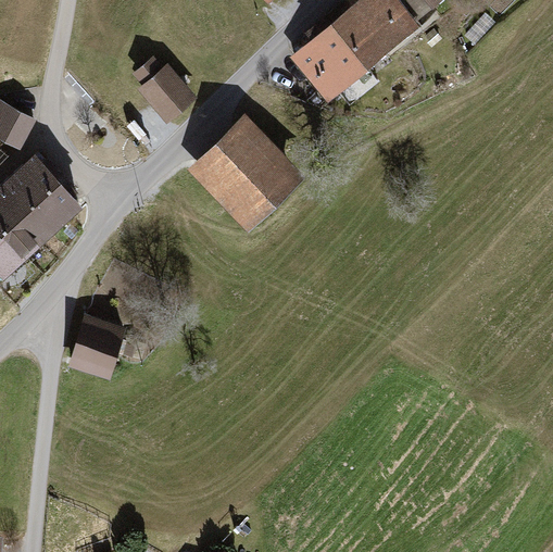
[(359,0),(349,9),(382,50),(414,23),(394,0),(359,0)]
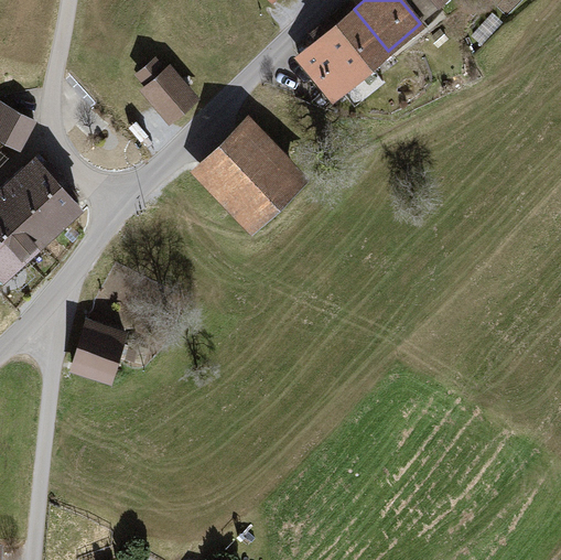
[(429,0),(437,9),(445,0),(429,0)]
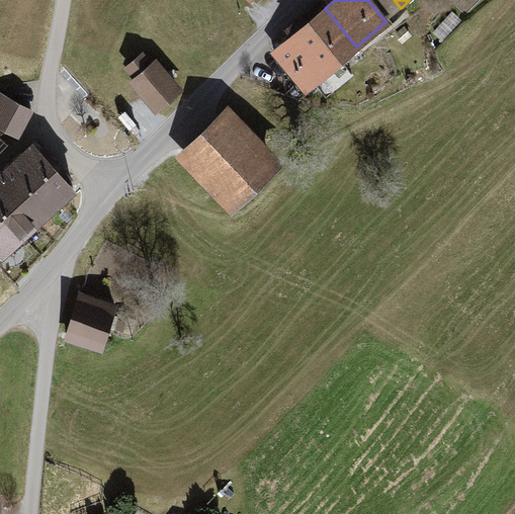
[(356,47),(325,8),(307,22),(339,61),(356,47)]
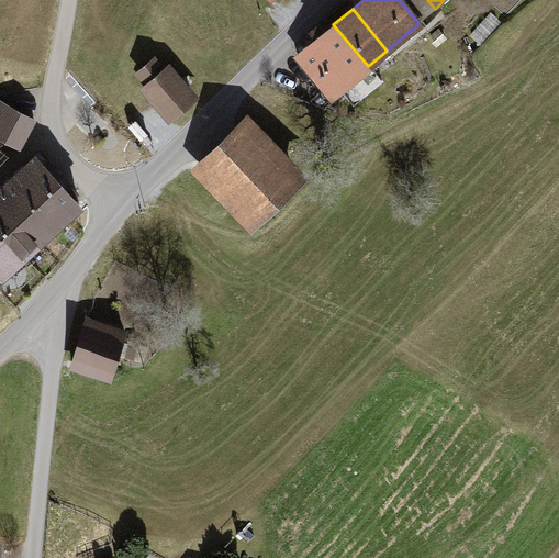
[(368,66),(333,24),(294,57),(328,98),(368,66)]
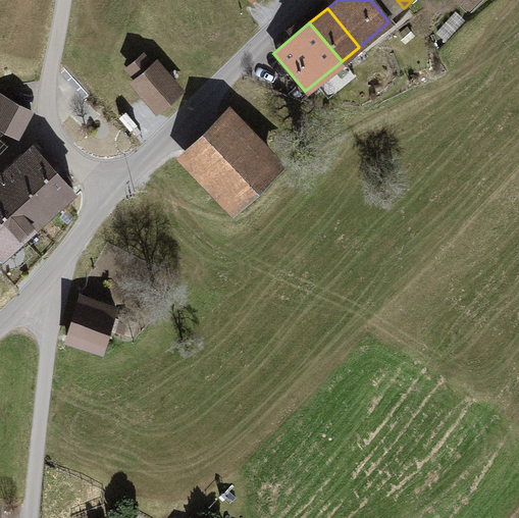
[(122,67),(133,80),(152,63),(143,51),(122,67)]
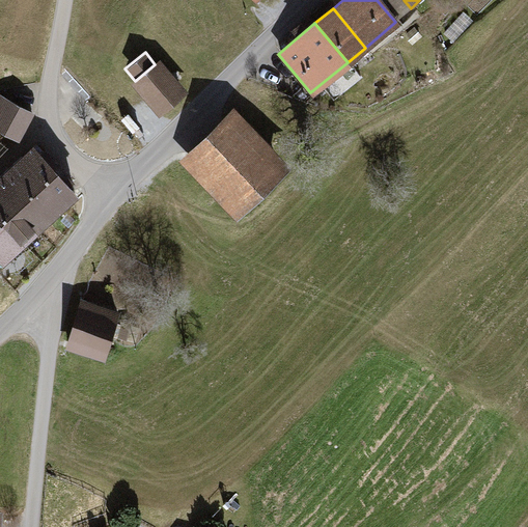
[(135,81),(131,84),(157,114),(184,91),(158,61),(155,64),(135,81)]
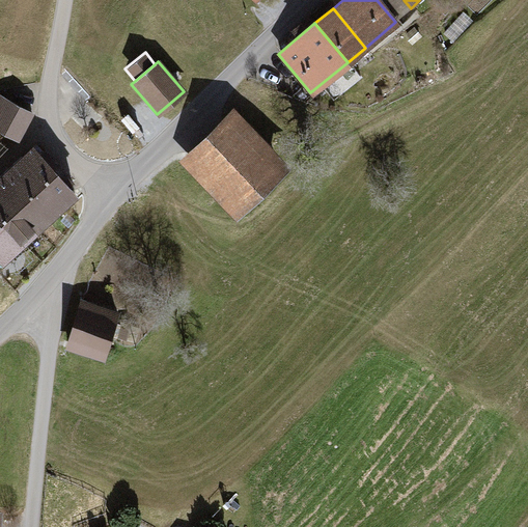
[(0,131),(16,139),(30,111),(0,95),(0,131)]
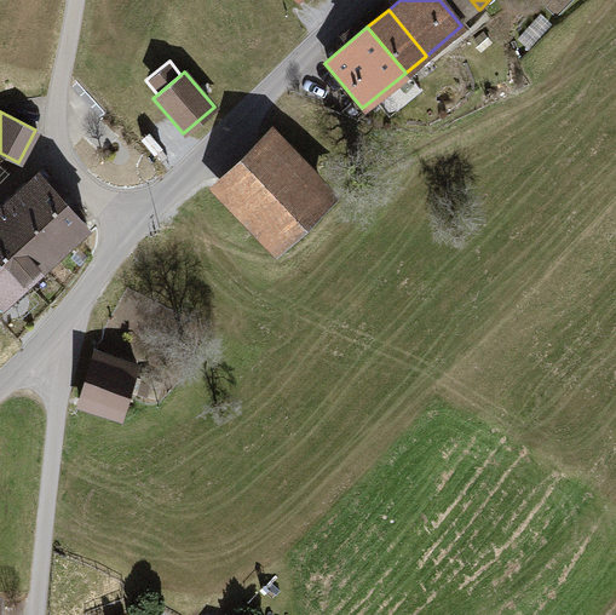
[(272,127),(207,190),(276,260),(340,197),(272,127)]
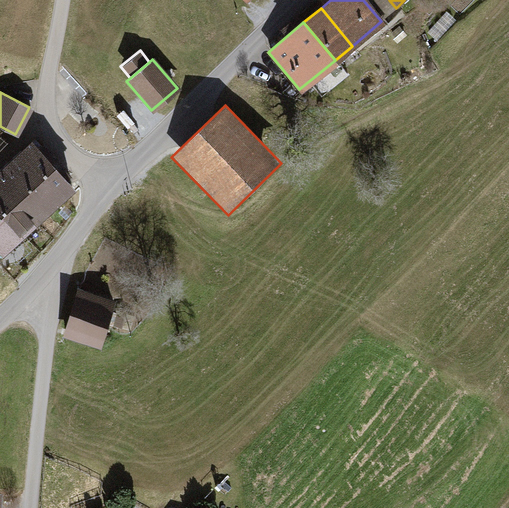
[(23,152),(62,195),(74,184),(34,141),(23,152)]
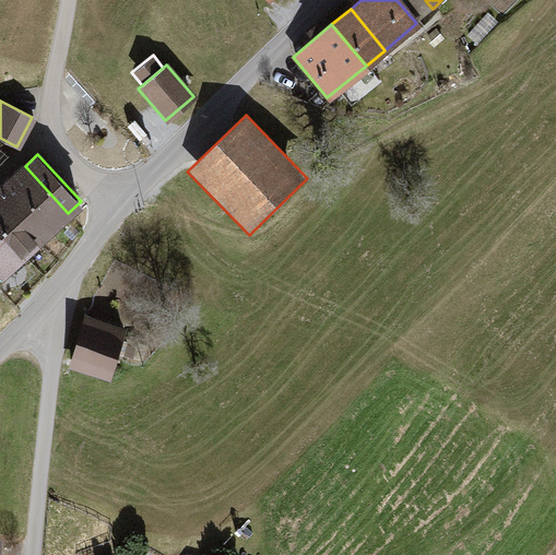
[(68,213),(25,166),(6,184),(49,231),(68,213)]
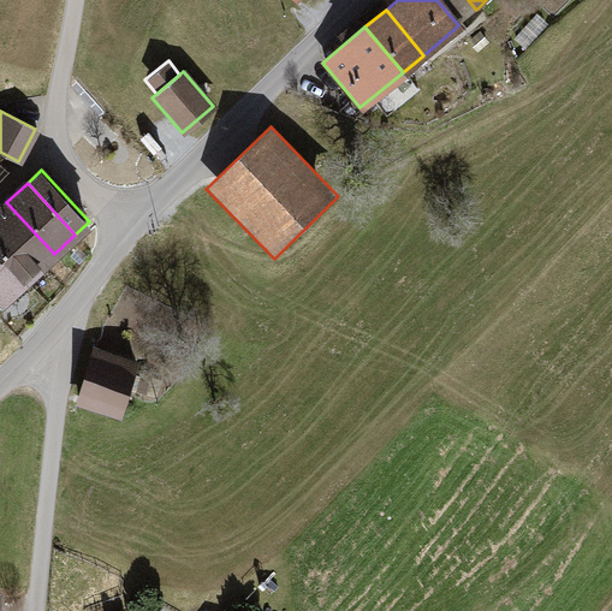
[(54,254),(6,202),(0,207),(0,255),(24,282),(54,254)]
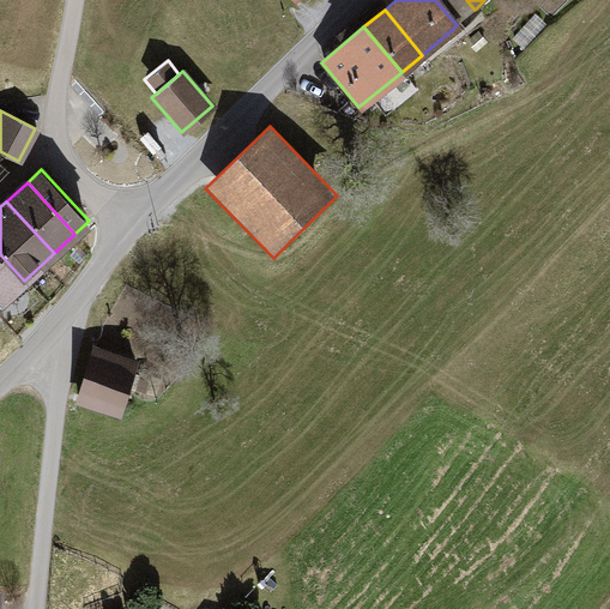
[(24,281),(0,254),(0,299),(2,301),(24,281)]
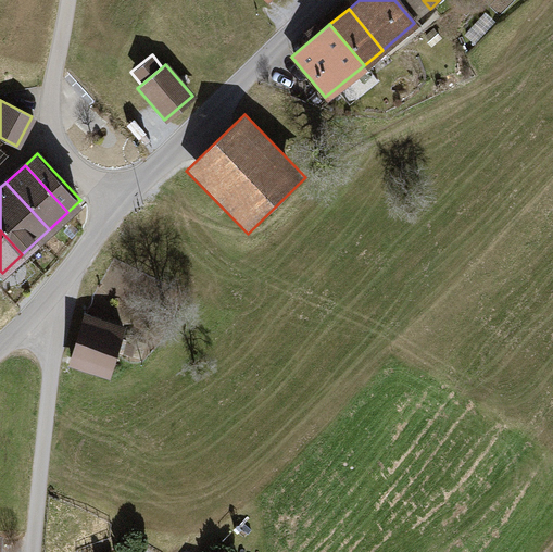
[(89,314),(75,361),(117,373),(132,326),(89,314)]
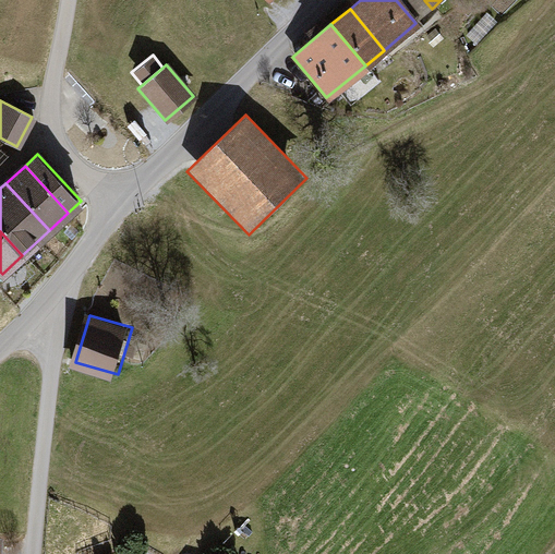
All buildings are outlined.
